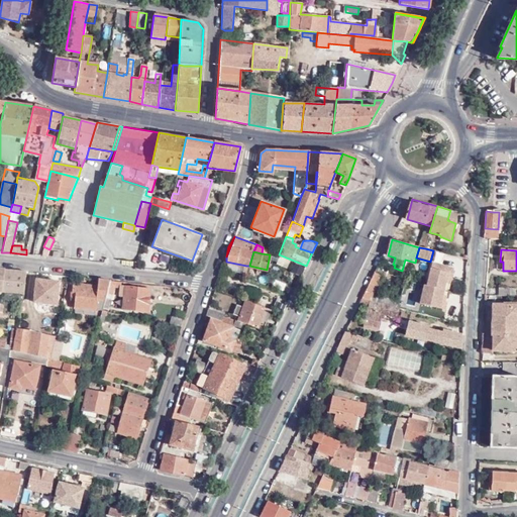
[(281,255),(277,264),(286,268),(290,260),(281,255)]
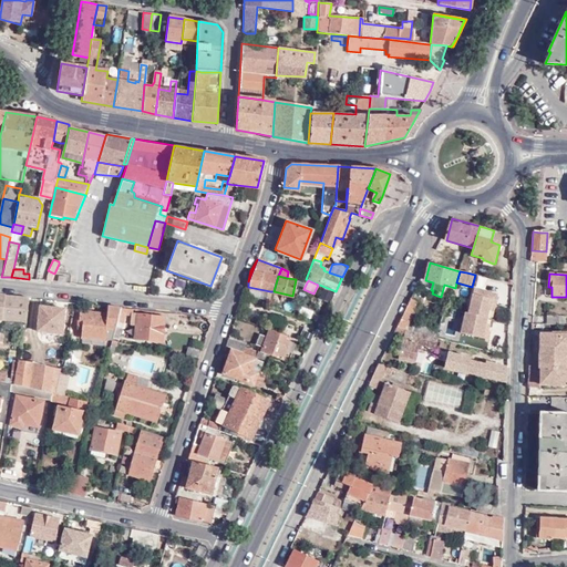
[(269,300),(270,291),(248,287),(246,296),(269,300)]
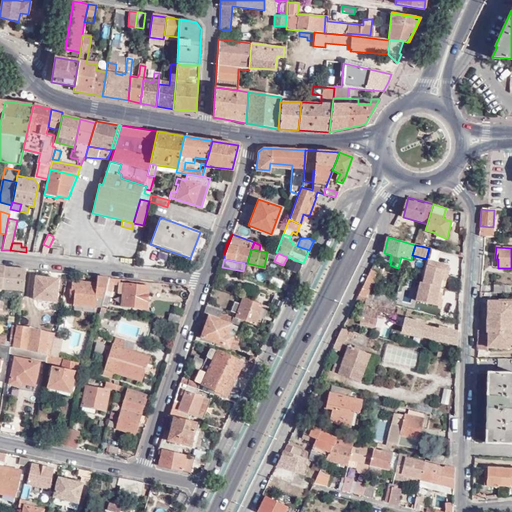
[(429,261),(428,266),(445,271),(442,281),(446,282),(449,267),(429,261)]
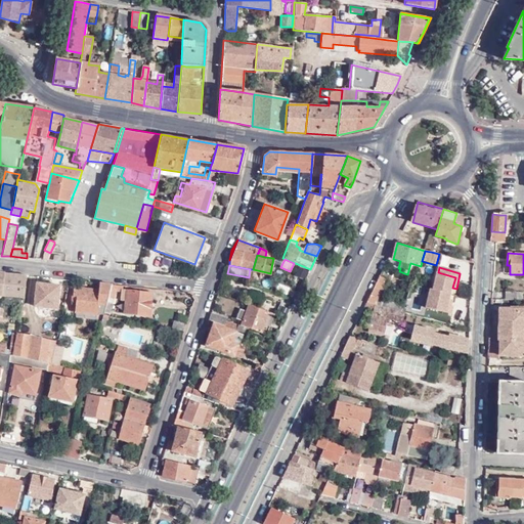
[(455,277),(438,272),(433,290),(431,289),(426,308),(450,314),(452,307),(451,307),(447,306),(449,300),(452,288),(455,277)]
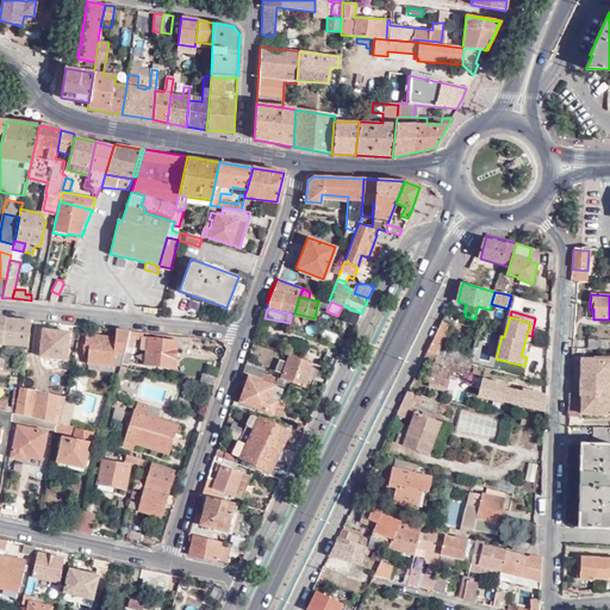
[(26,348),(31,321),(5,318),(0,343),(7,344),(26,348)]
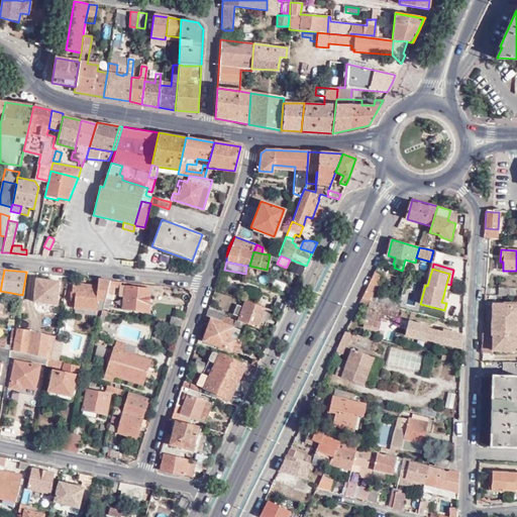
[(375,273),(362,299),(370,301),(383,276),(375,273)]
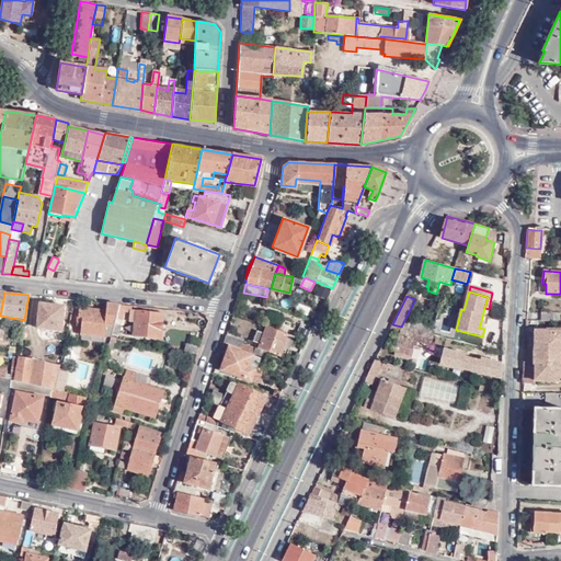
[(60,331),(64,307),(39,304),(36,329),(60,331)]
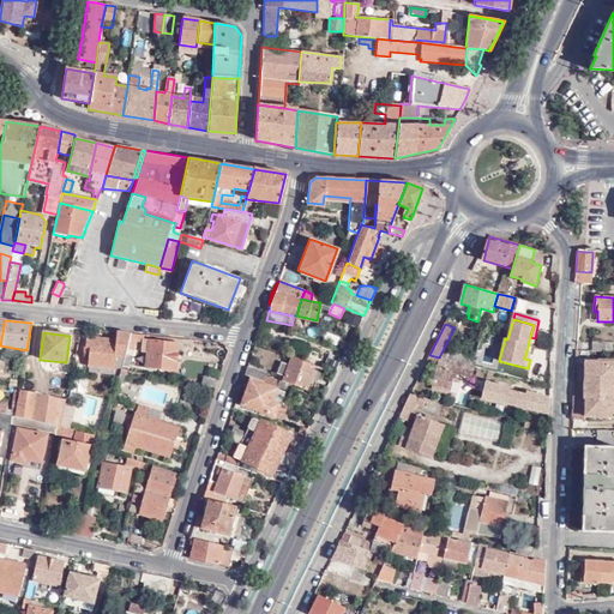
[(131,333),(116,332),(115,339),(86,336),(85,345),(83,345),(83,353),(89,354),(88,365),(120,368),(121,365),(122,365),(131,333)]
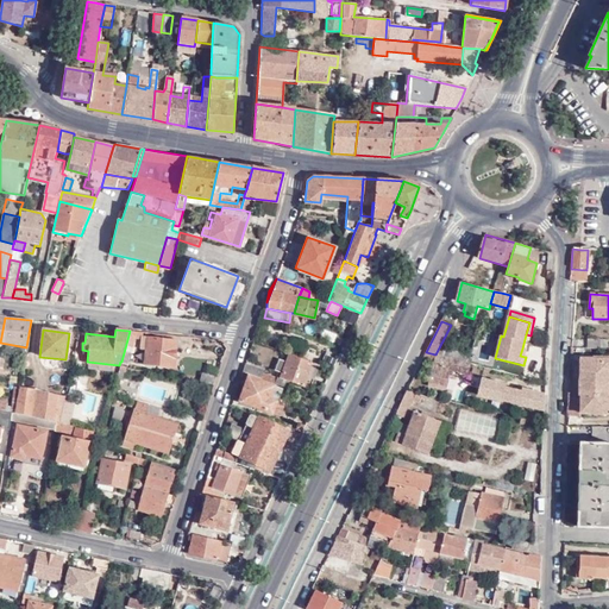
[(130,331),(121,362),(126,363),(133,338),(135,331),(130,331)]
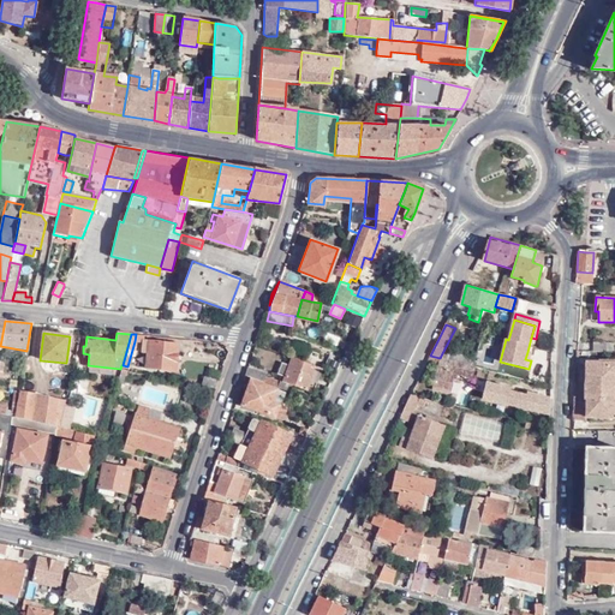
[(142,339),(141,342),(141,352),(147,352),(144,366),(175,370),(178,342),(148,339),(142,339)]
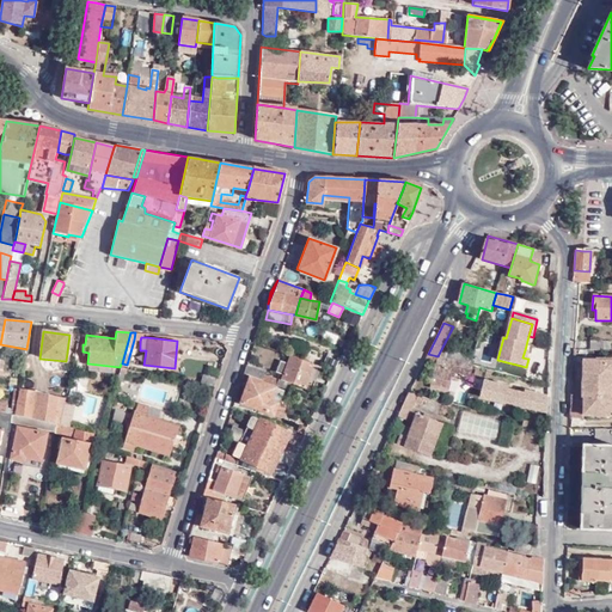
[(447,350),(445,357),(467,363),(471,356),(447,350)]
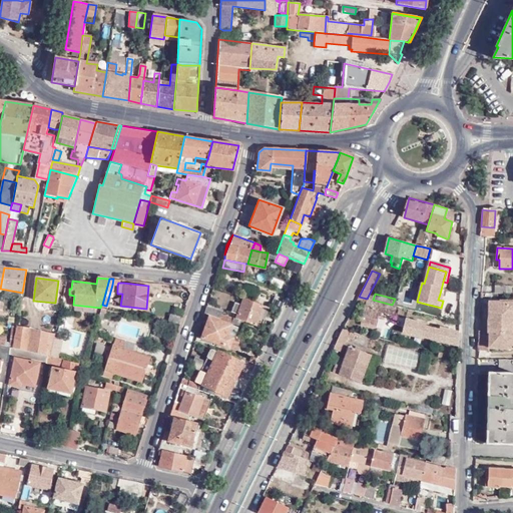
[(489,339),(488,348),(512,349),(512,333),(512,315),(512,314),(512,294),(512,302),(504,301),(504,304),(491,304),(489,339)]
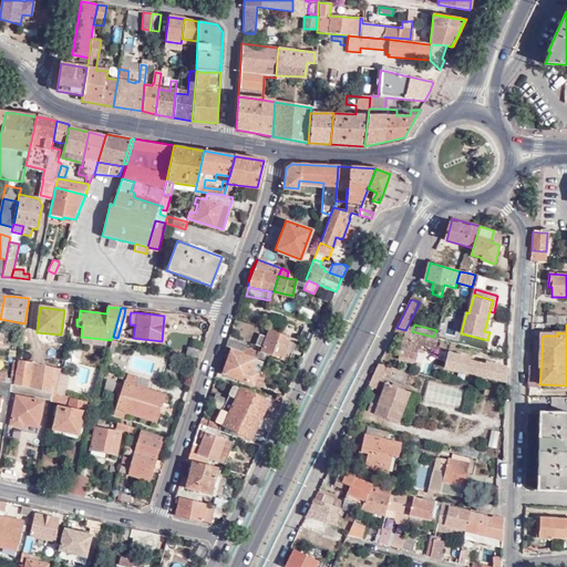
[(441,339),(445,340),(447,331),(436,329),(436,330),(433,337),(437,338),(441,339)]
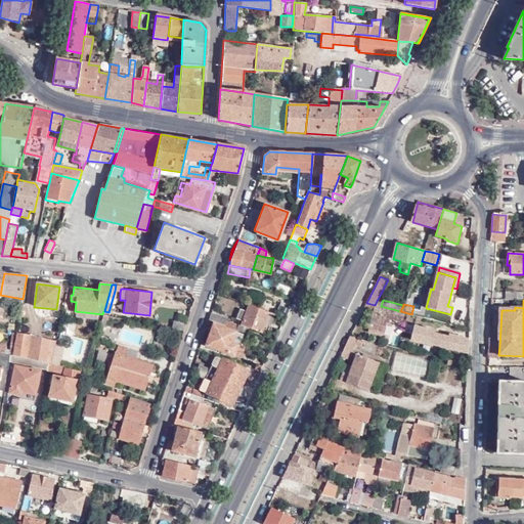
[(267,335),(274,314),(250,305),(247,311),(242,310),(238,318),(244,320),(242,326),(261,334),(261,333),(267,335)]
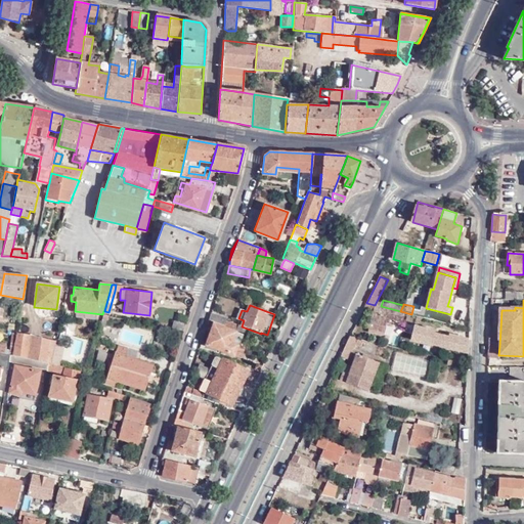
[(402,321),(404,312),(400,311),(381,306),(375,305),(368,332),(383,336),(387,317),(402,321)]
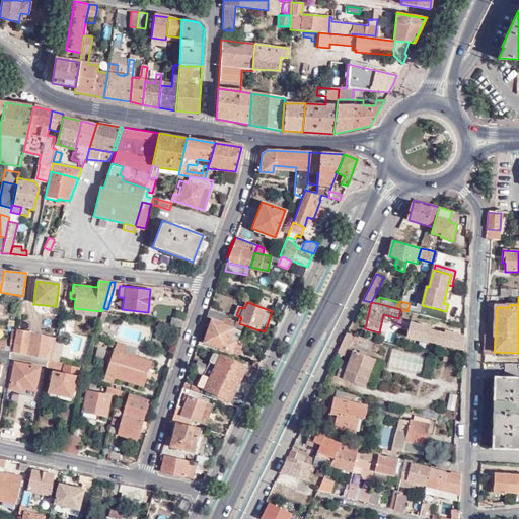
[(206,315),(235,326),(237,322),(224,317),(225,316),(208,309),(206,315)]
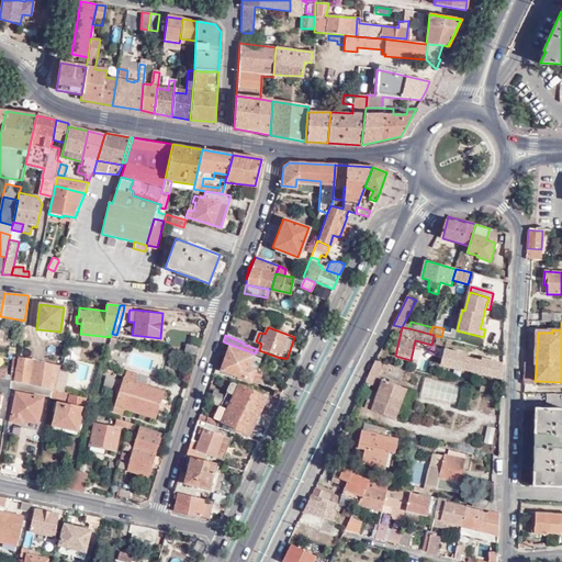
[(186,344),(182,352),(195,356),(199,347),(186,344)]
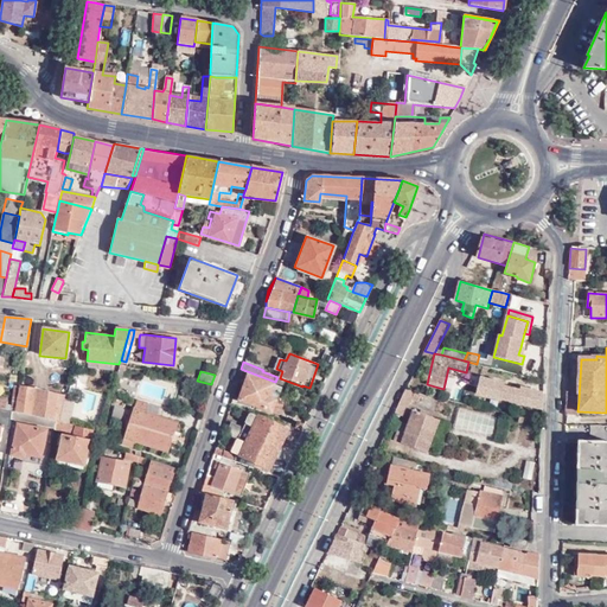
[(238,400),(272,411),(275,401),(280,388),(248,375),(238,400)]
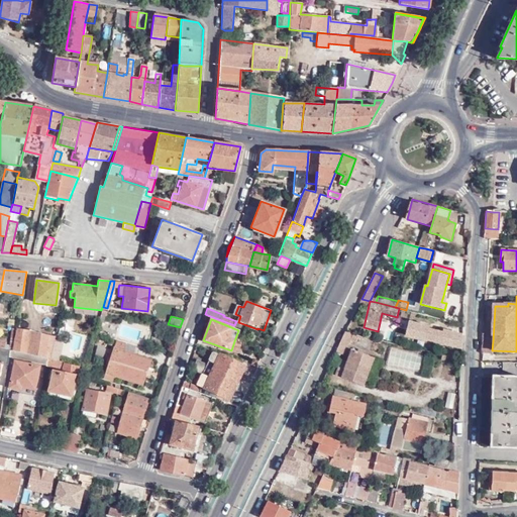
[(461,348),(462,334),(442,330),(441,333),(428,330),(429,327),(407,322),(405,335),(461,348)]
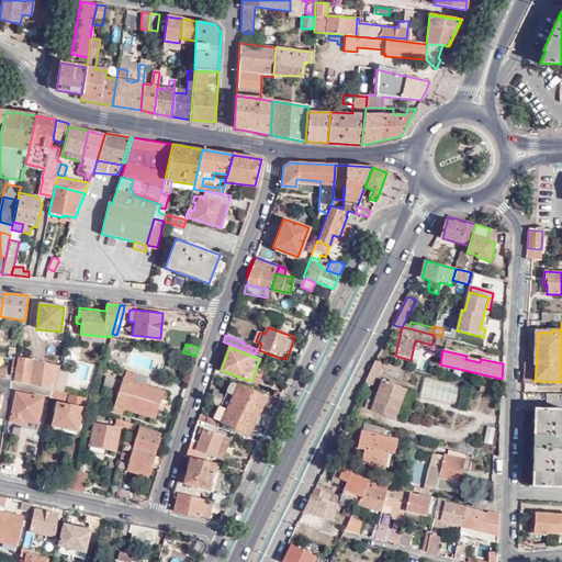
[(32,384),(53,389),(56,390),(60,366),(18,358),(14,380),(32,384)]
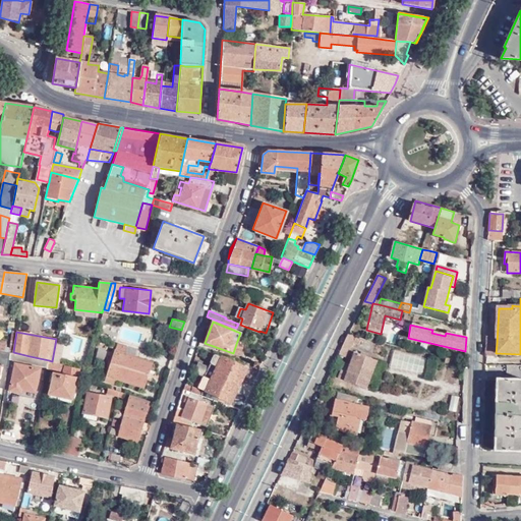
[(365,342),(366,339),(348,335),(339,354),(346,357),(352,344),(358,345),(359,341),(365,342)]
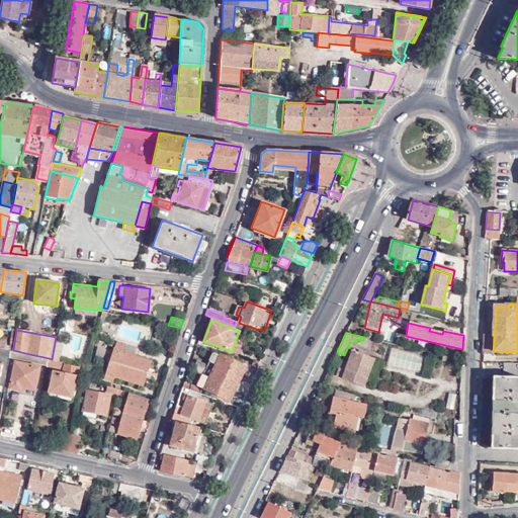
[(52,359),(59,360),(62,343),(59,342),(60,337),(56,337),(52,359)]
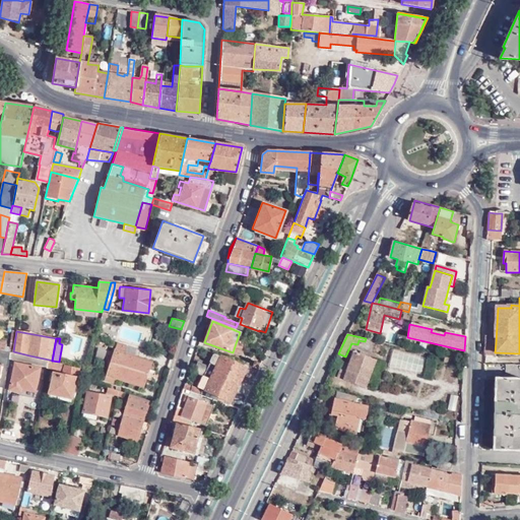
[(142,385),(145,377),(147,370),(150,361),(134,355),(136,348),(117,342),(107,373),(106,373),(104,380),(115,383),(116,377),(142,385)]
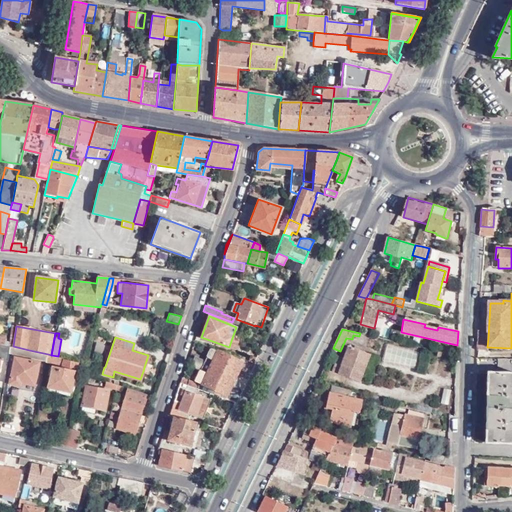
[(232,338),(229,347),(235,350),(238,340),(232,338)]
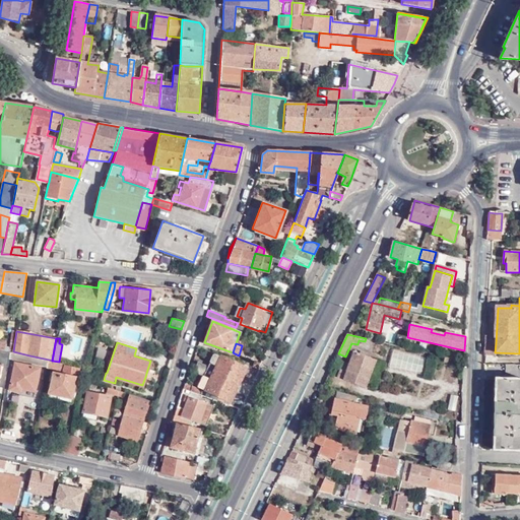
[(485,343),(485,354),(495,355),(495,352),(496,343),(485,343)]
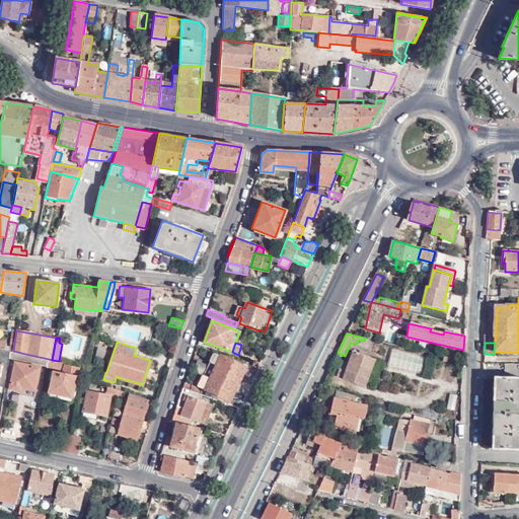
[(0,365),(0,364),(1,361),(9,362),(10,357),(11,351),(4,350),(0,349),(0,365)]
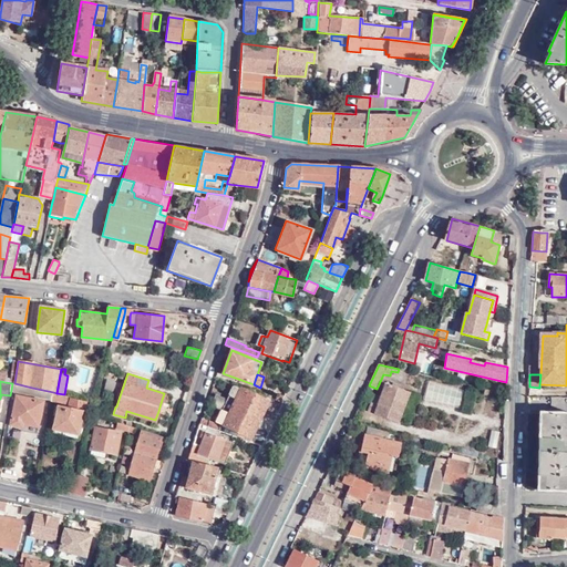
[(11,390),(52,399),(53,392),(32,388),(14,383),(12,383),(11,390)]
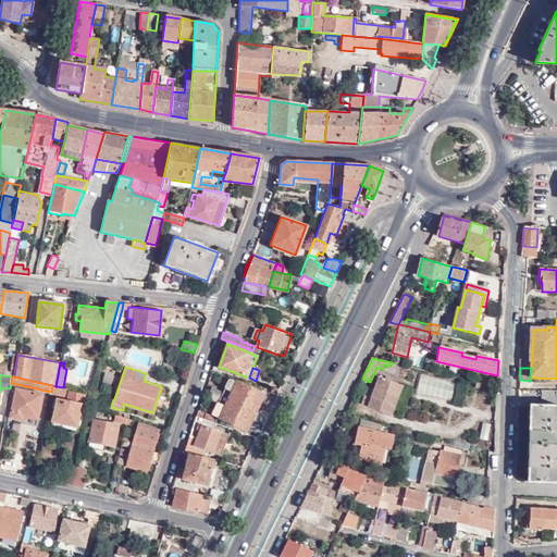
[(362,405),(392,416),(403,385),(379,378),(374,391),(366,387),(363,395),(364,396),(362,405)]
